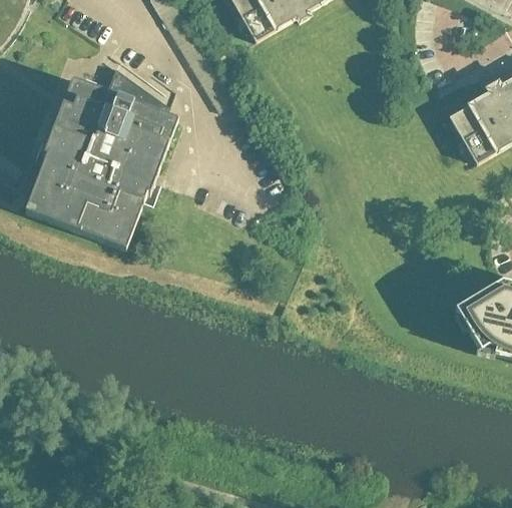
[(0,43),(4,38),(8,33),(10,31),(13,26),(16,20),(18,18),(20,12),(23,6),(25,0),(31,1),(32,0),(0,0),(0,43)]
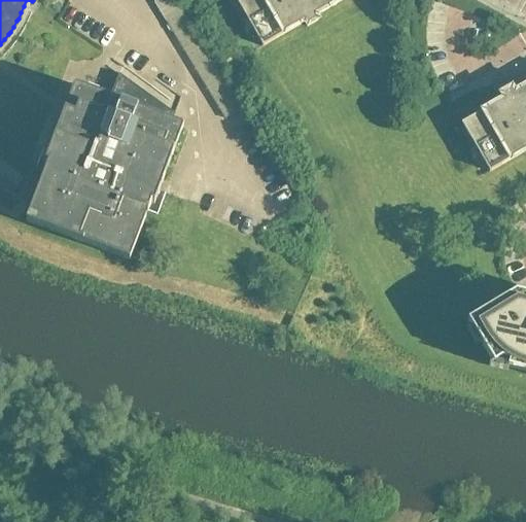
[(237,0),(261,41),(303,18),(306,22),(316,15),(314,11),(334,0),(237,0)]
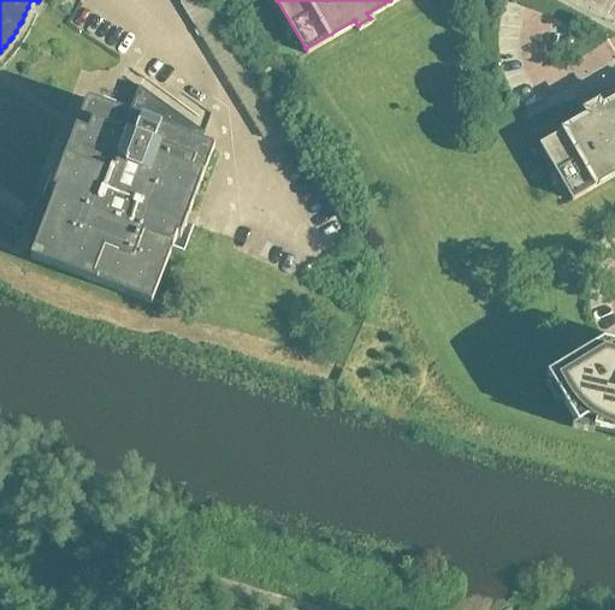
[(189,205),(212,144),(213,141),(200,136),(203,128),(137,81),(126,108),(84,93),(51,184),(54,187),(29,254),(149,298),(172,241),(175,231),(178,232),(184,215),(189,205)]
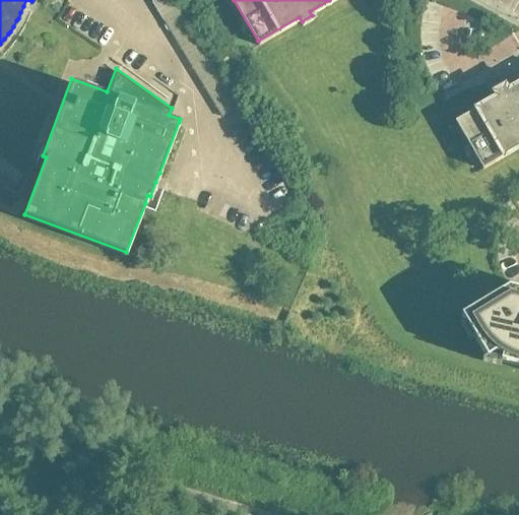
[(518,69),(512,72),(513,76),(493,88),(496,92),(454,117),(481,165),(518,147),(518,69)]
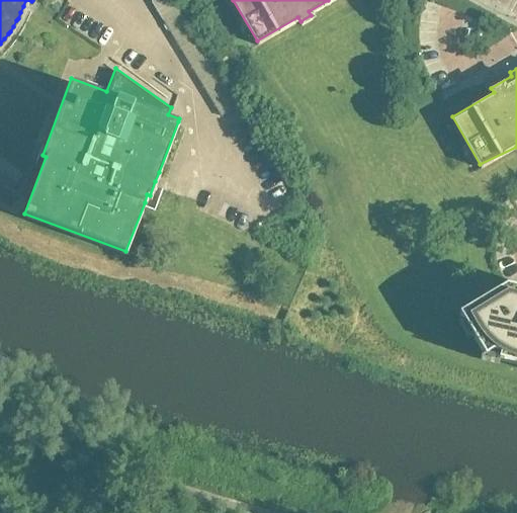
[(516,284),(505,282),(501,285),(458,311),(484,353),(516,361),(516,284)]
